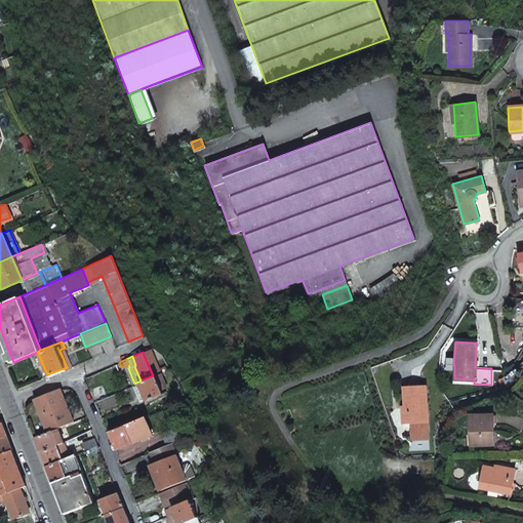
[(134,384),(133,384),(135,388),(138,386),(144,398),(145,400),(158,395),(159,397),(163,395),(161,389),(166,386),(161,372),(153,375),(141,380),(134,384)]
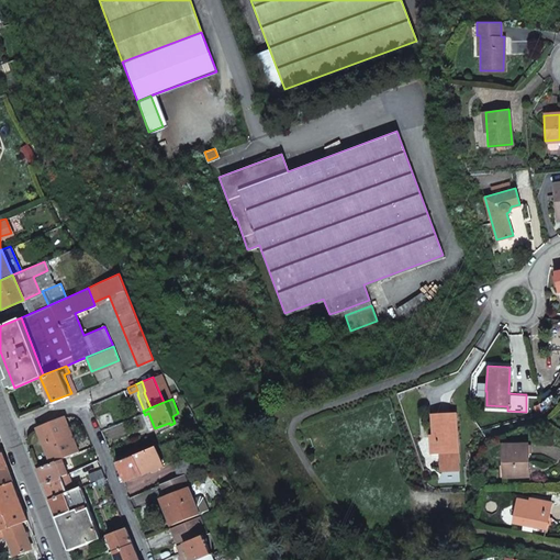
[(143,411),(142,411),(148,428),(154,426),(148,413),(145,415),(143,411)]
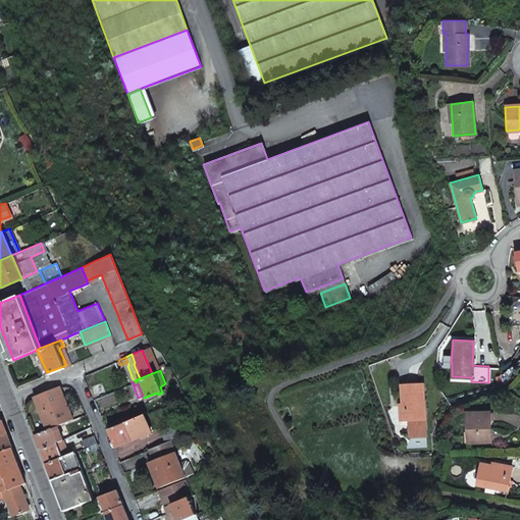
[(407,401),(405,419),(414,419),(425,418),(423,381),(401,383),(401,402),(407,401)]
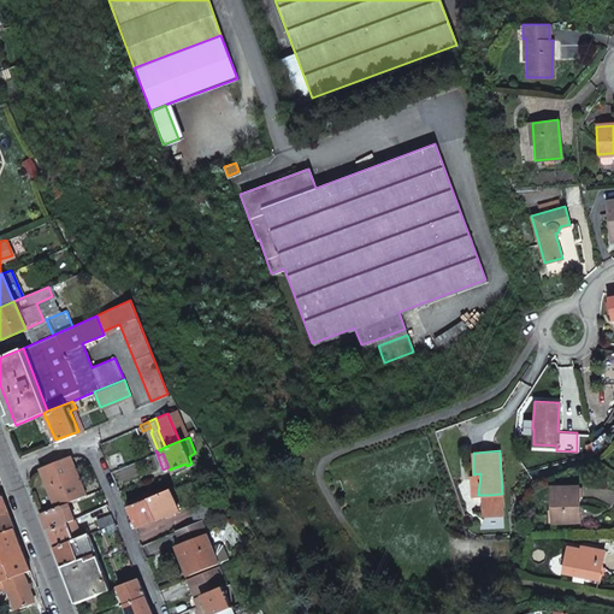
[(37,467),(49,495),(54,506),(66,501),(86,494),(69,454),(37,467)]
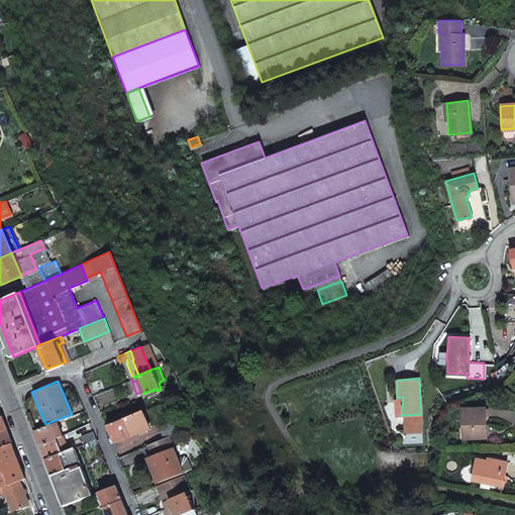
[(395,398),(396,418),(405,418),(411,418),(410,415),(401,415),(403,397),(397,398),(395,398)]
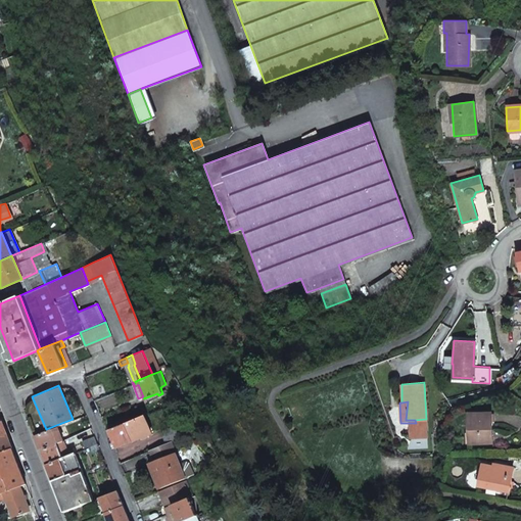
[(467,412),(468,442),(489,441),(489,428),(490,428),(490,412),(467,412)]
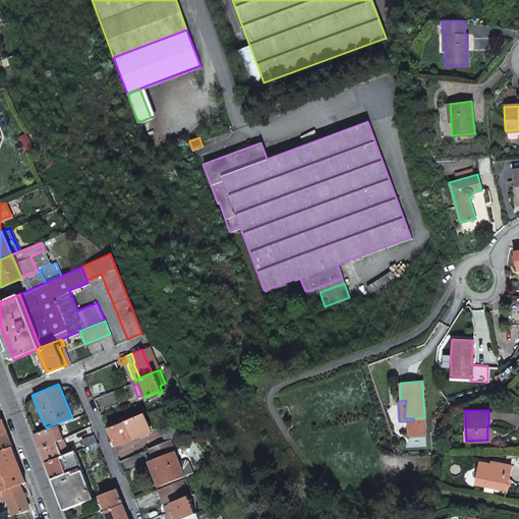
[(151,430),(142,412),(107,427),(114,445),(151,430)]
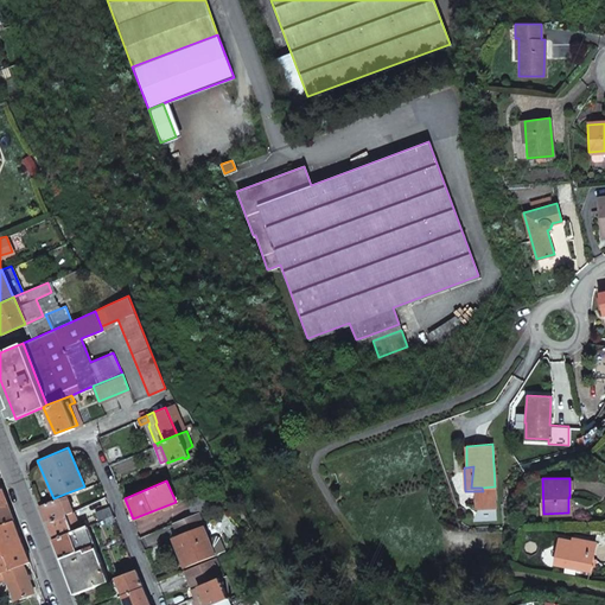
[(0,486),(0,523),(13,520),(6,503),(0,486)]
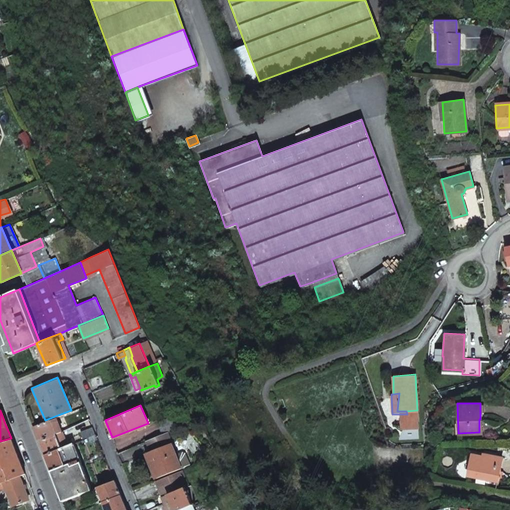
[(417,416),(417,410),(406,411),(407,414),(401,414),(402,428),(417,427),(416,416),(417,416)]
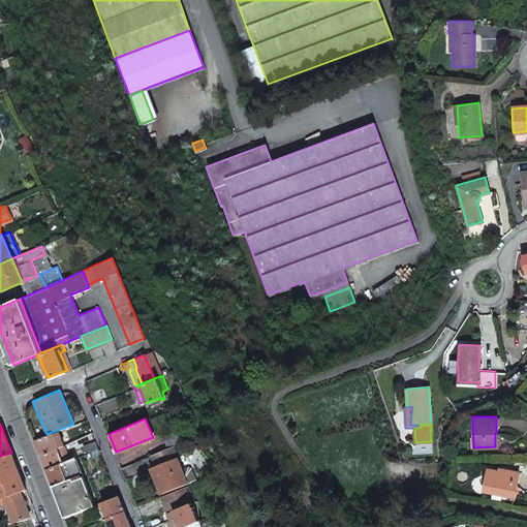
[(33,437),(34,439),(47,434),(42,425),(33,428),(31,428),(29,426),(33,437)]
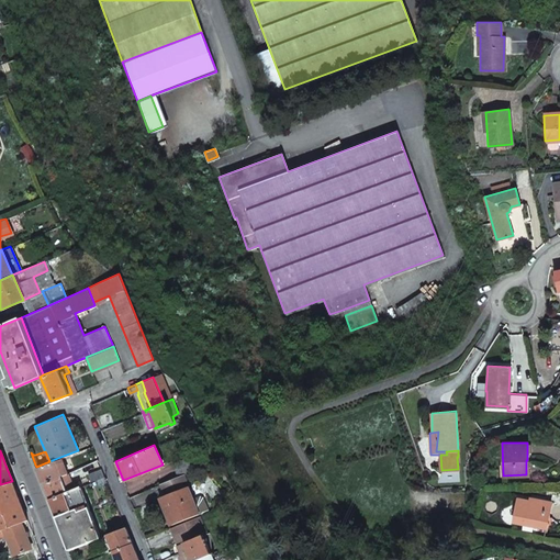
[(192,470),(187,456),(171,461),(177,476),(181,473),(192,470)]
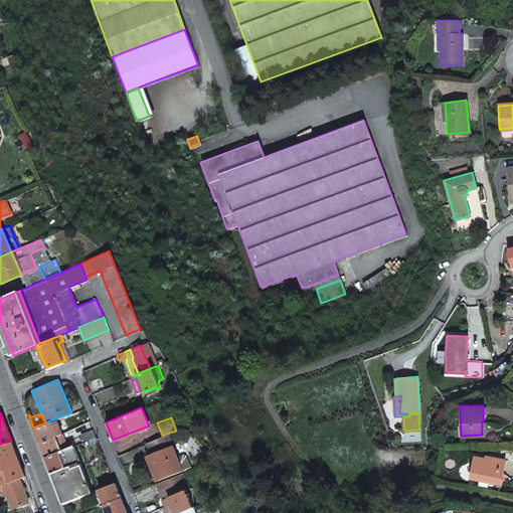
[(60,433),(55,418),(45,422),(33,428),(35,433),(38,442),(54,435),(60,433)]
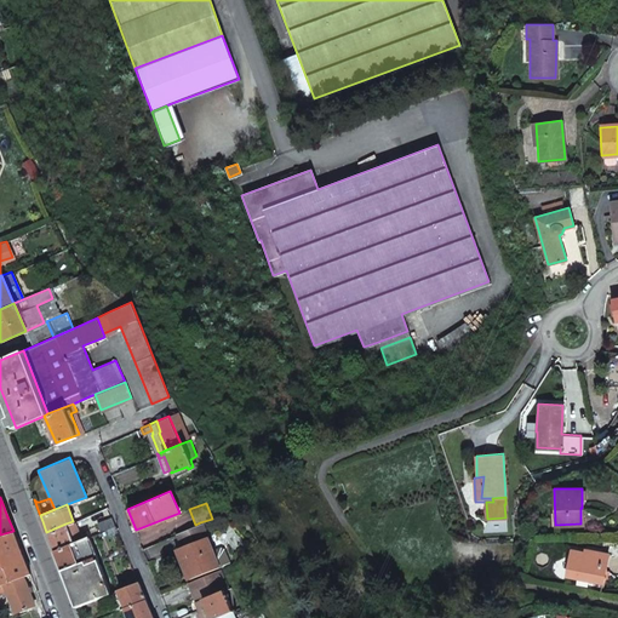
[(110,516),(96,522),(99,530),(113,524),(110,516)]
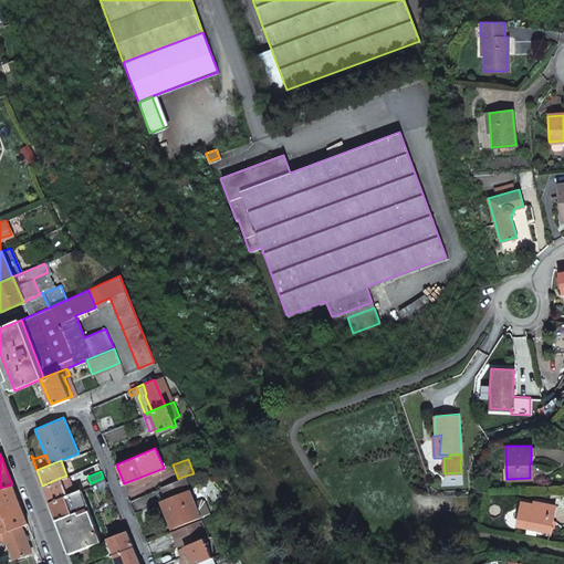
[(187,490),(183,477),(178,479),(167,483),(173,495),(187,490)]
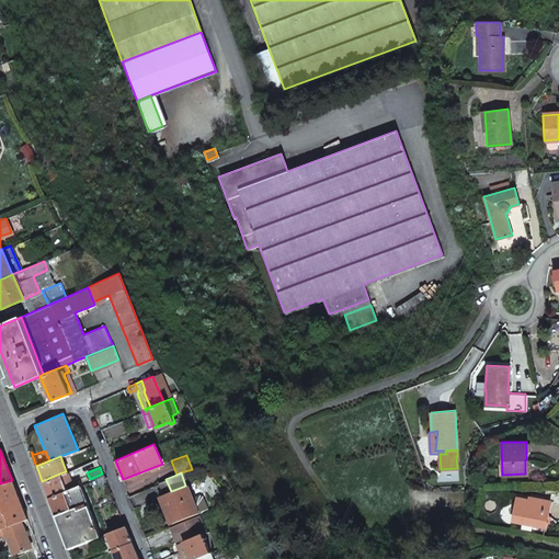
[(59,474),(42,481),(43,485),(48,498),(66,490),(59,474)]
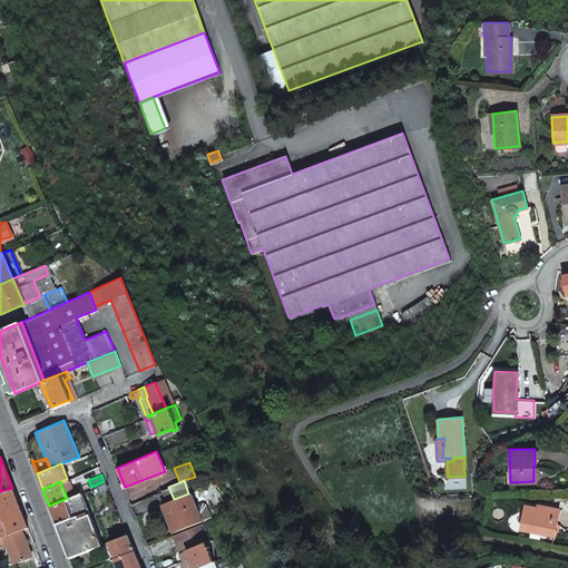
[(12,488),(0,491),(0,536),(21,528),(27,526),(19,507),(12,488)]
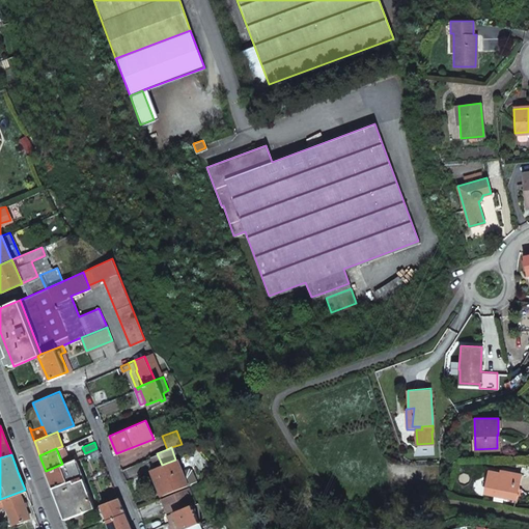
[(62,464),(46,471),(51,483),(52,488),(81,475),(75,458),(62,464)]
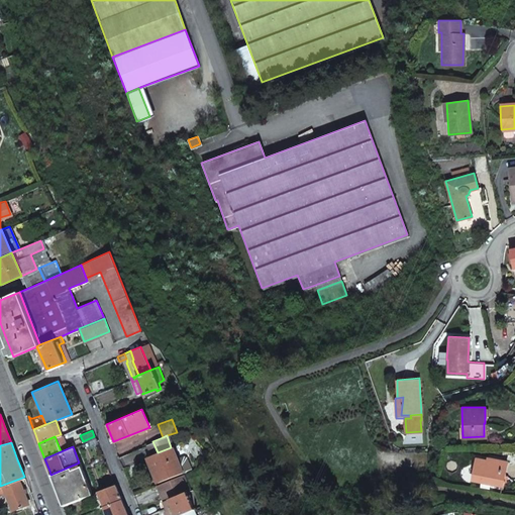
[(181,472),(171,447),(158,452),(147,456),(157,481),(181,472)]
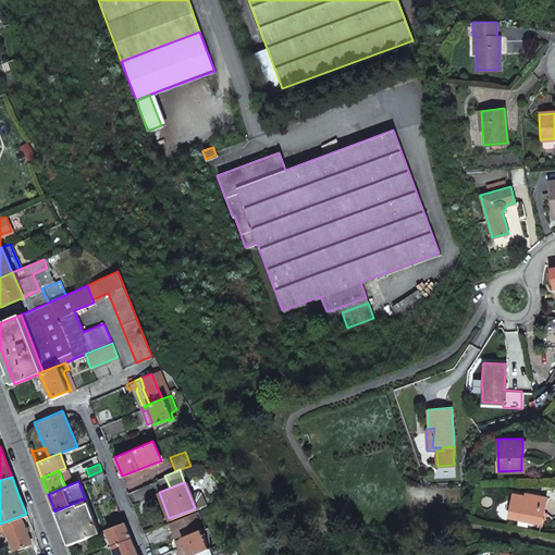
[(513,493),(508,516),(540,522),(543,509),(538,508),(540,495),(528,493),(527,496),(513,493)]
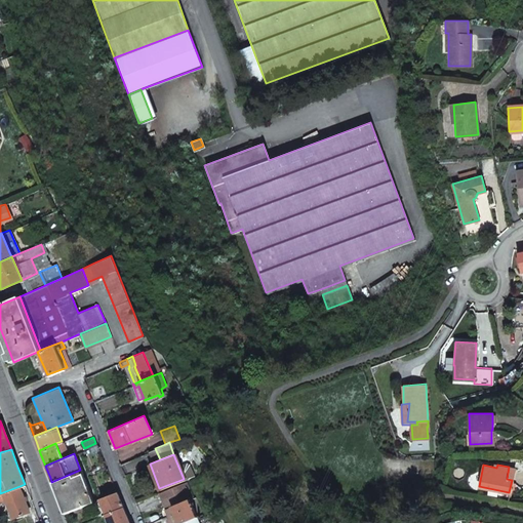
[(80,470),(51,482),(53,486),(64,513),(92,500),(80,470)]
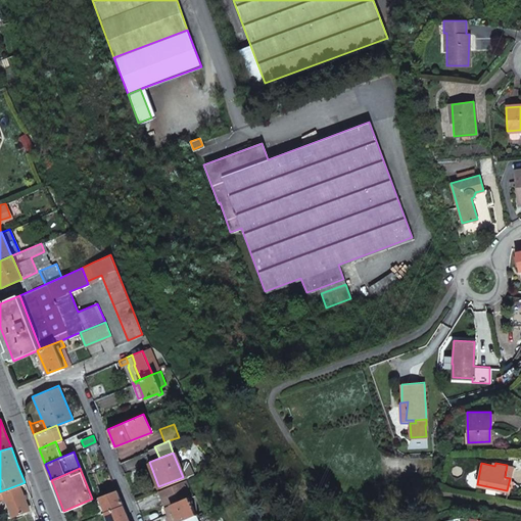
[(164,506),(188,496),(190,495),(184,480),(158,490),(164,506)]
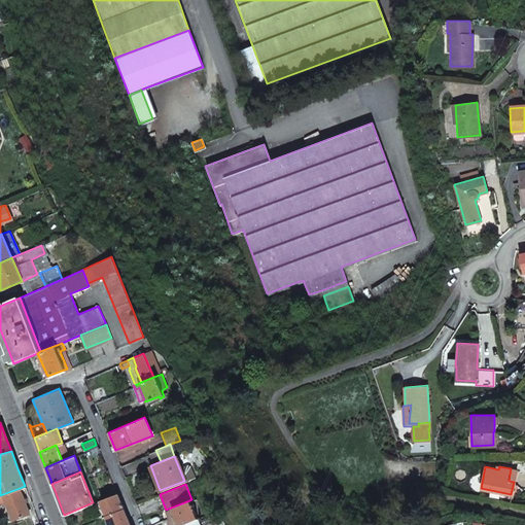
[(20,488),(0,495),(0,500),(5,499),(12,519),(28,513),(27,511),(20,488)]
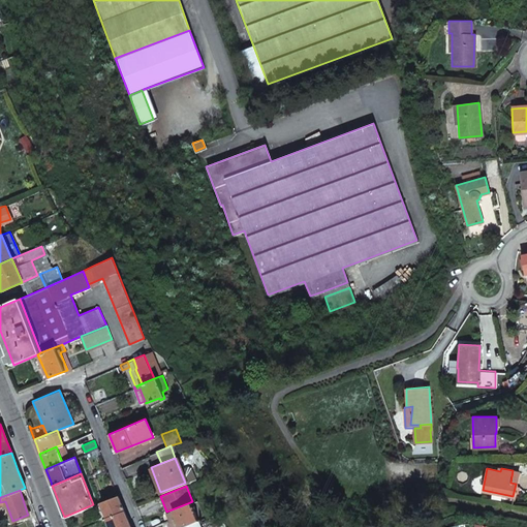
[(117,495),(100,502),(105,518),(124,510),(117,495)]
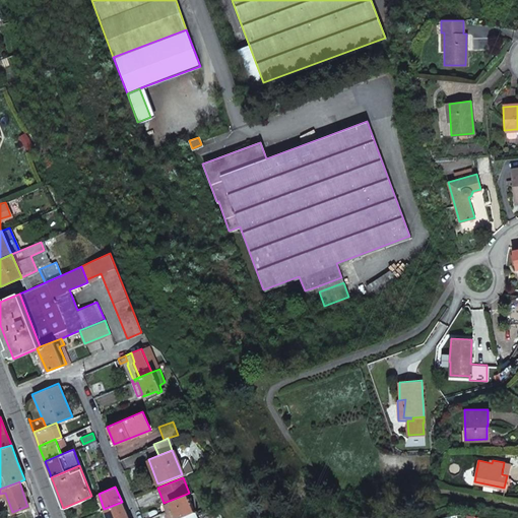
[(175,517),(176,517),(194,511),(187,494),(164,503),(163,504),(168,517),(175,517)]
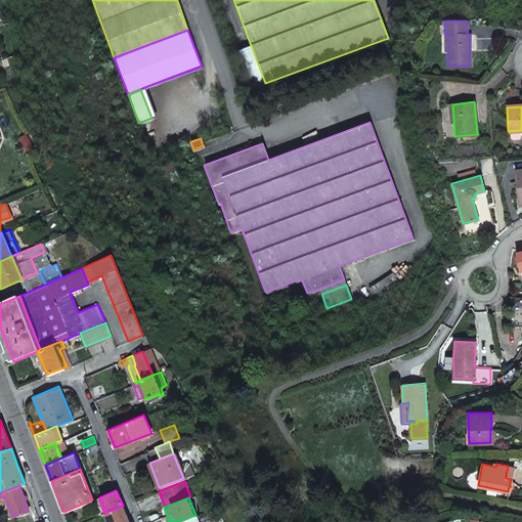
[(129,521),(123,506),(104,513),(109,521),(129,521)]
